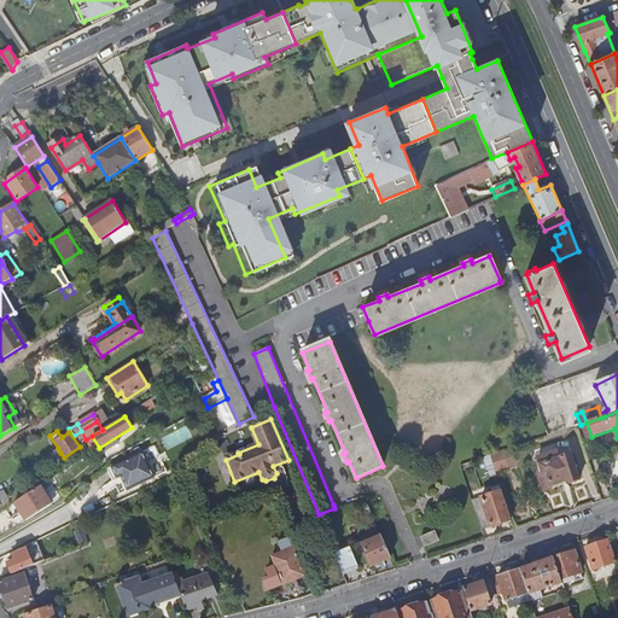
[(80,444),(86,439),(81,431),(74,436),(80,444)]
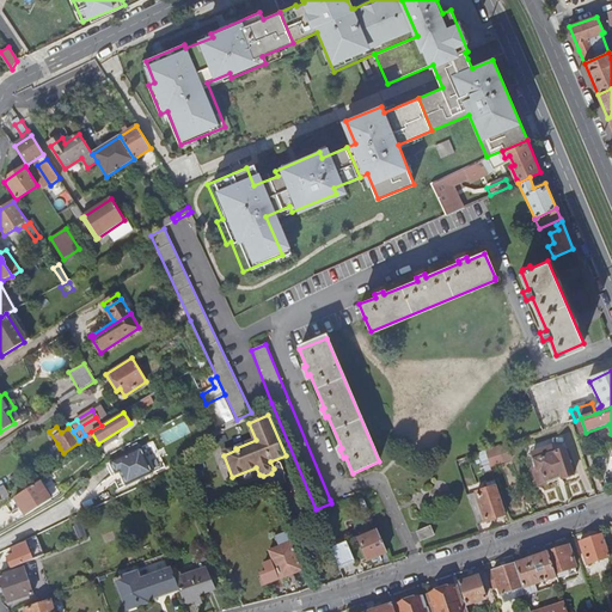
[(214,444),(210,436),(209,433),(201,436),(206,446),(206,447),(214,444)]
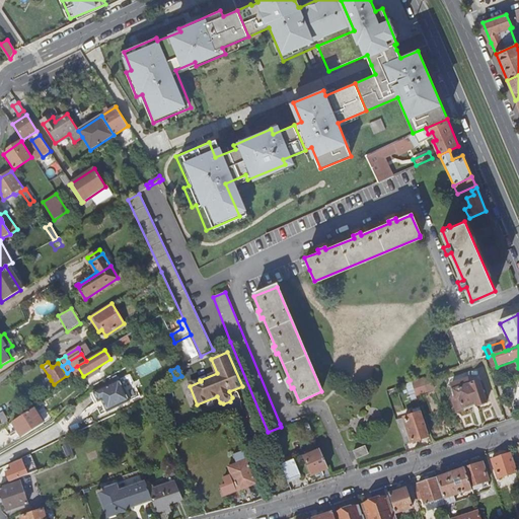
[(98,401),(125,388),(120,379),(93,392),(98,401)]
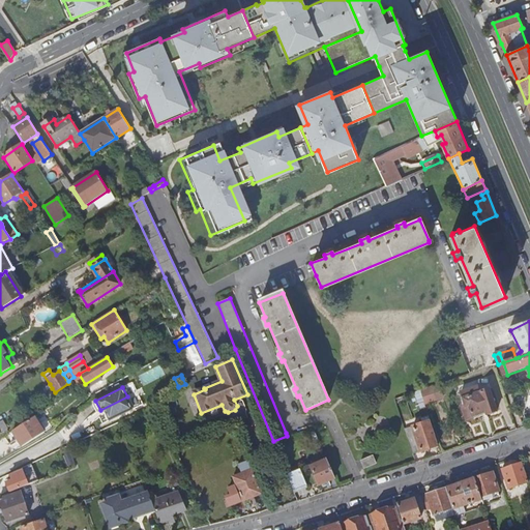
[(416,387),(416,400),(443,400),(442,387),(416,387)]
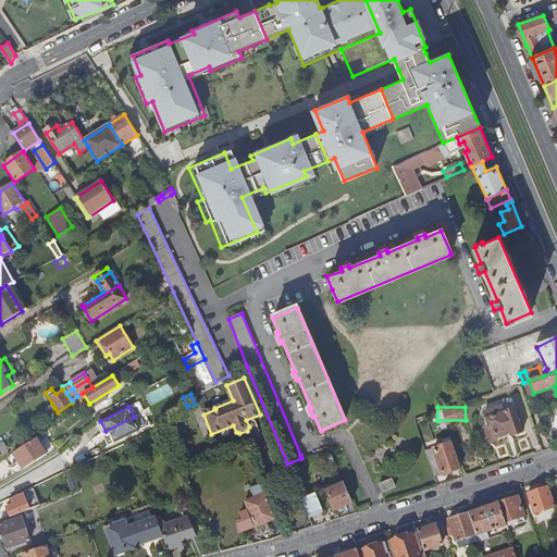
[(502,407),(484,412),(490,428),(493,428),(496,437),(510,433),(511,436),(523,432),(515,409),(504,413),(502,407)]
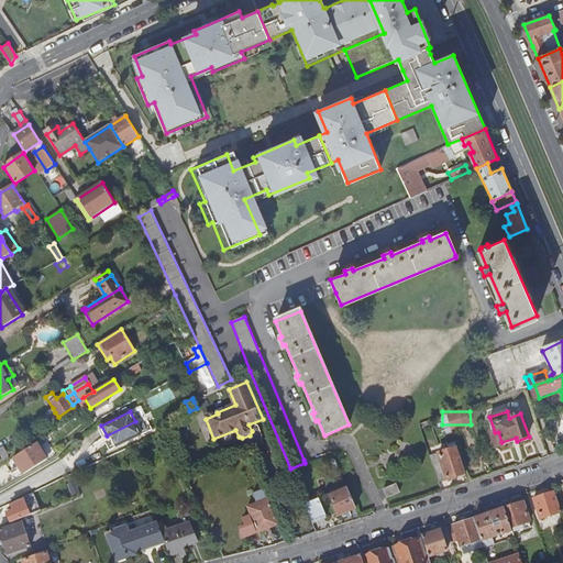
[(140,433),(135,421),(107,435),(107,437),(110,434),(112,433),(114,438),(112,439),(114,444),(140,433)]
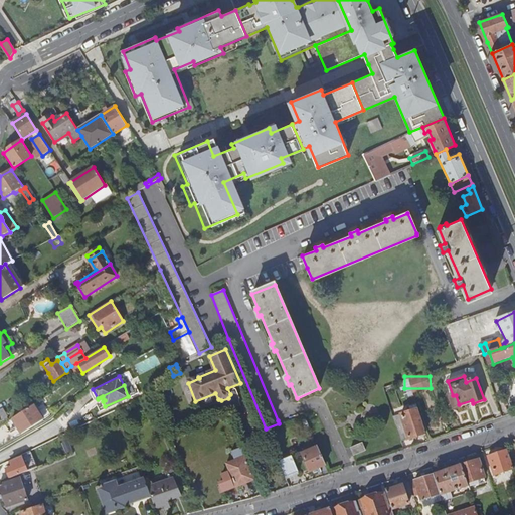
[(128,396),(105,406),(106,408),(129,397),(128,396)]
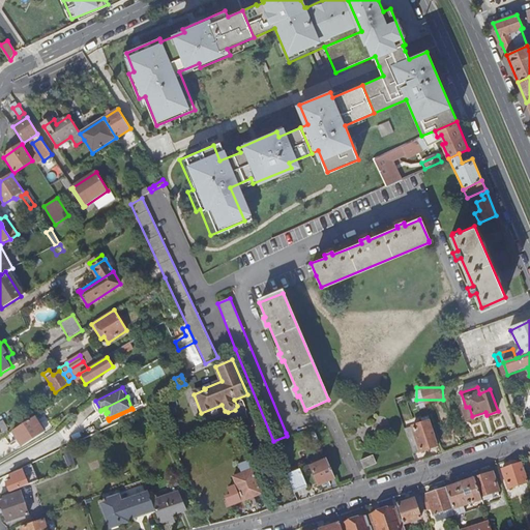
[(34,417),(12,432),(22,446),(43,433),(34,417)]
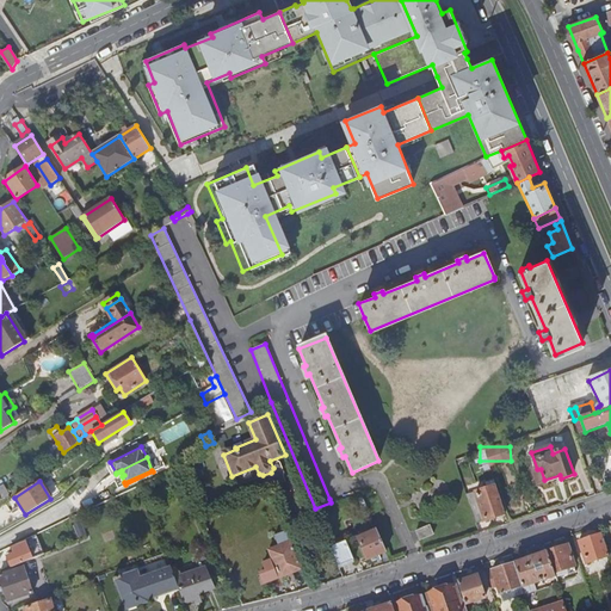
[(475,524),(506,514),(497,486),(476,493),(480,506),(471,510),(475,524)]
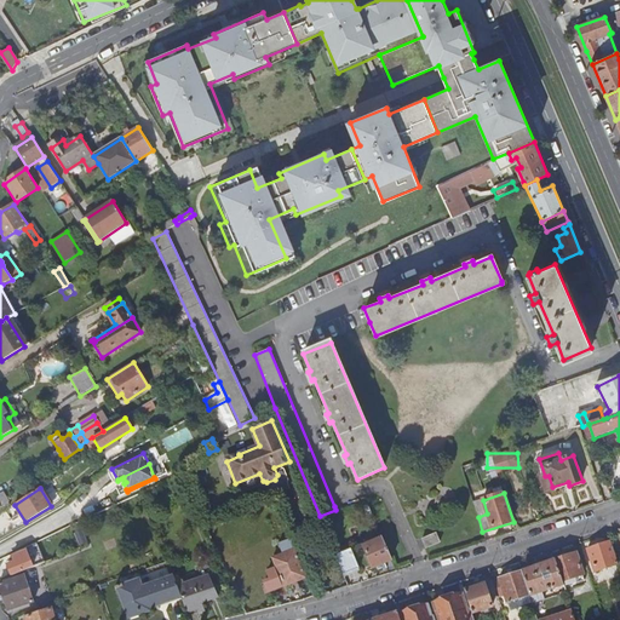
[(422,539),(425,547),(438,543),(435,533),(422,539)]
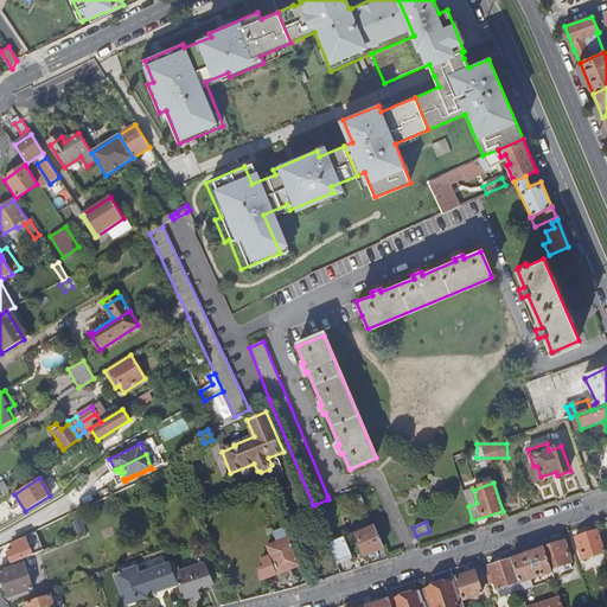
[(364,557),(384,548),(375,526),(356,535),(364,557)]
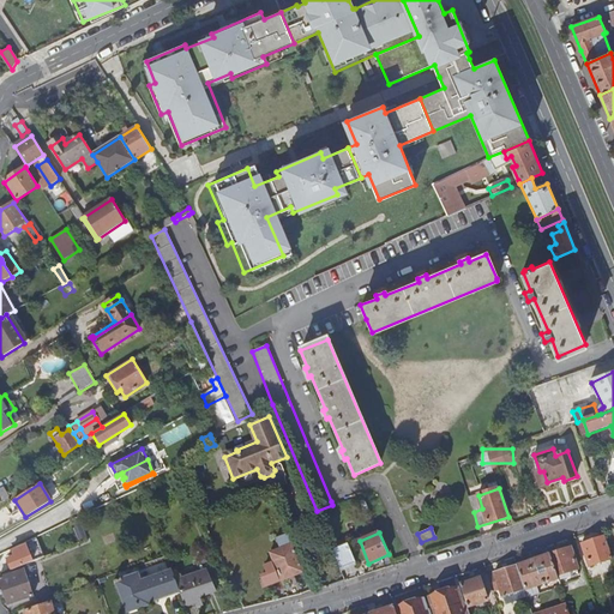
[(589,566),(613,559),(606,536),(582,545),(589,566)]
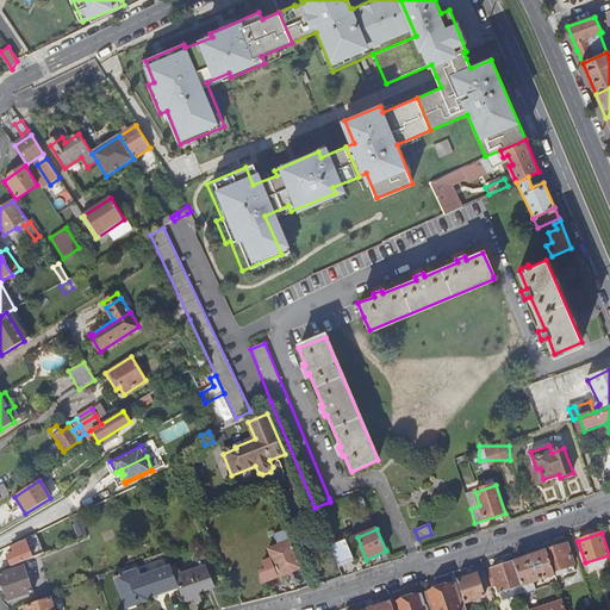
[(12,566),(45,552),(37,534),(25,540),(26,541),(12,547),(14,553),(7,555),(12,566)]
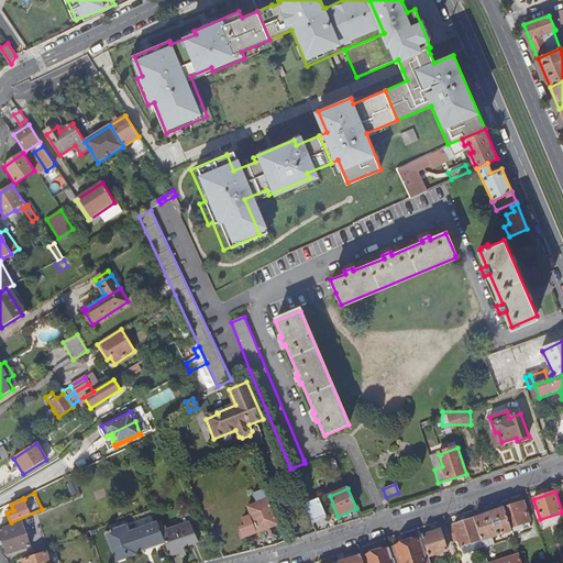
[(249,537),(279,525),(268,499),(247,507),(251,516),(242,520),(249,537)]
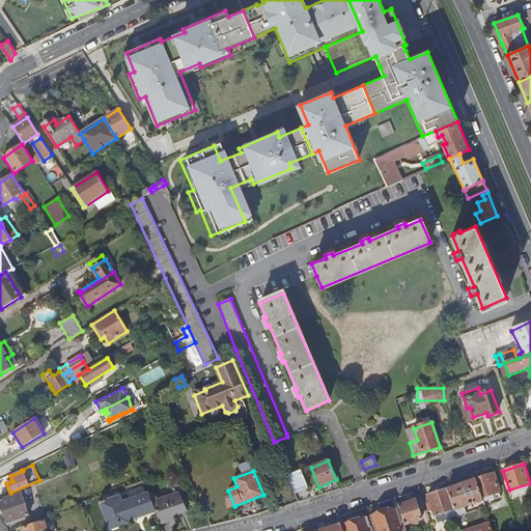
[(287,477),(295,493),(308,487),(301,471),(287,477)]
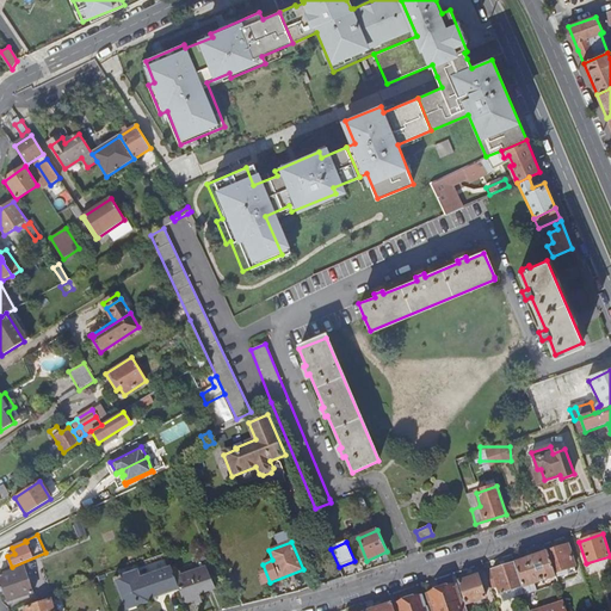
[(548,553),(554,573),(575,566),(568,545),(548,553)]
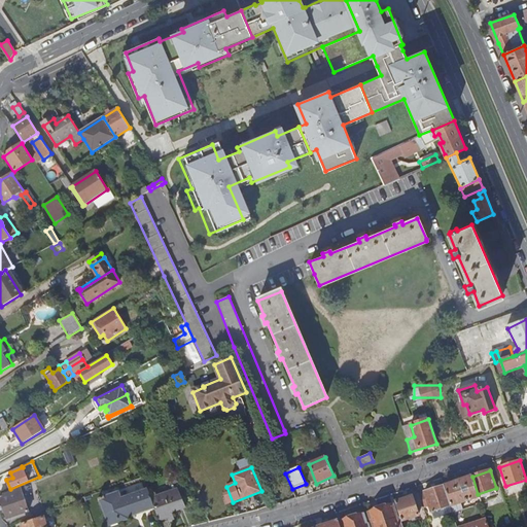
[(480,497),(478,494),(472,477),(444,486),(450,505),(453,513),(463,510),(461,503),(480,497)]
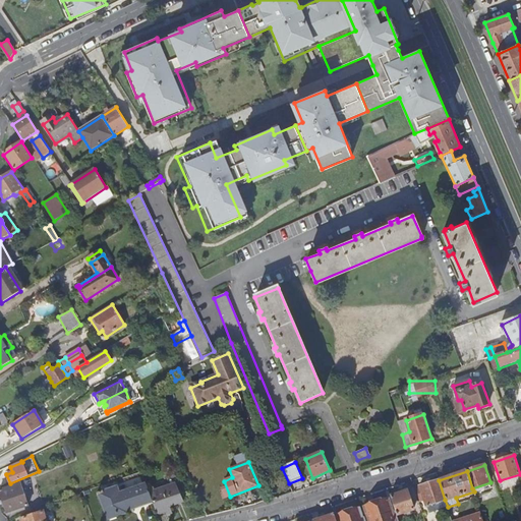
[(41,474),(40,472),(29,477),(31,483),(43,478),(41,474)]
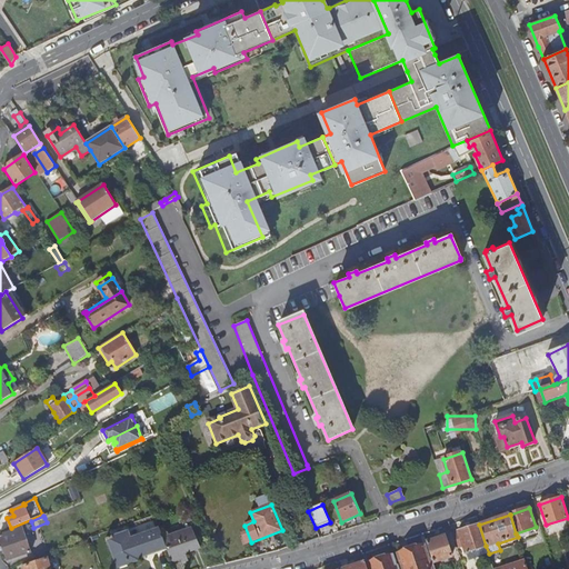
[(155,519),(130,528),(132,535),(157,526),(155,519)]
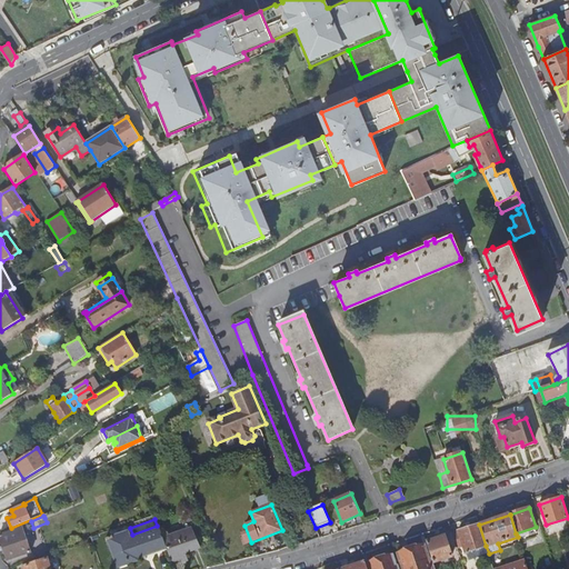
[(466,552),(486,546),(479,525),(458,531),(466,552)]
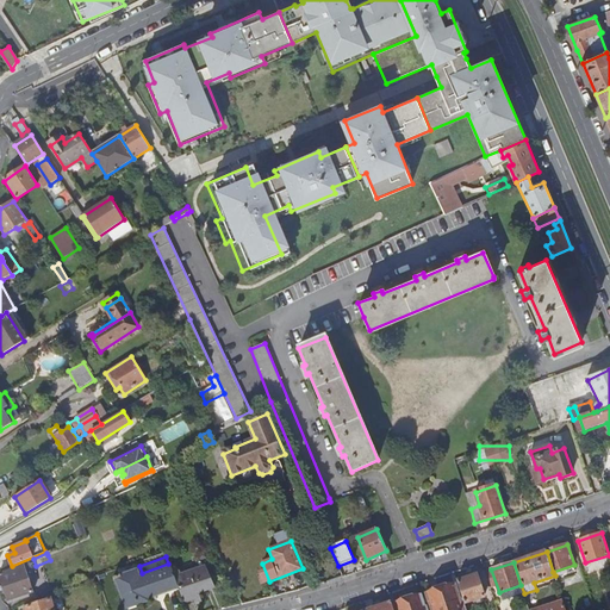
[(24,566),(0,574),(0,576),(8,601),(32,591),(24,566)]
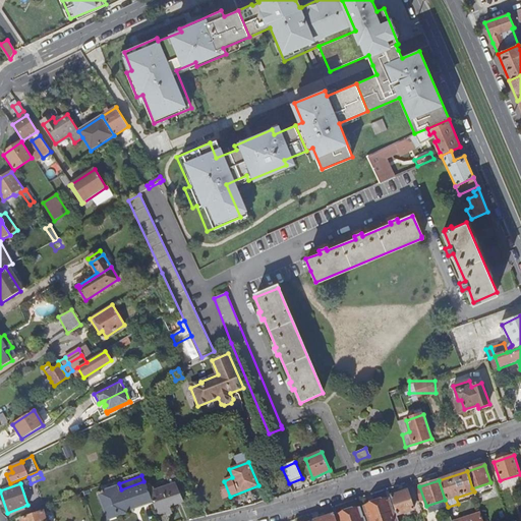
[(126,512),(153,502),(150,494),(147,483),(119,493),(117,486),(104,491),(103,490),(98,493),(98,495),(100,495),(108,519),(126,513),(126,512)]
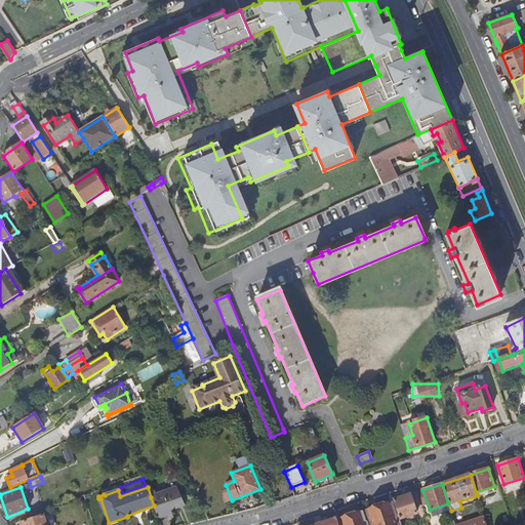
[(177,487),(164,492),(171,510),(186,505),(177,487)]
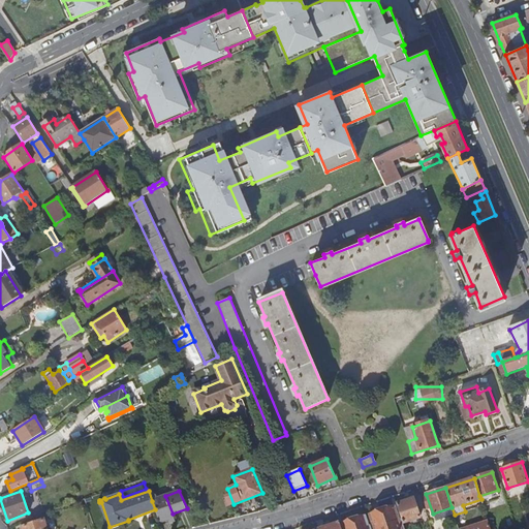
[(176,521),(173,514),(165,496),(152,501),(155,509),(159,522),(166,520),(168,524),(176,521)]
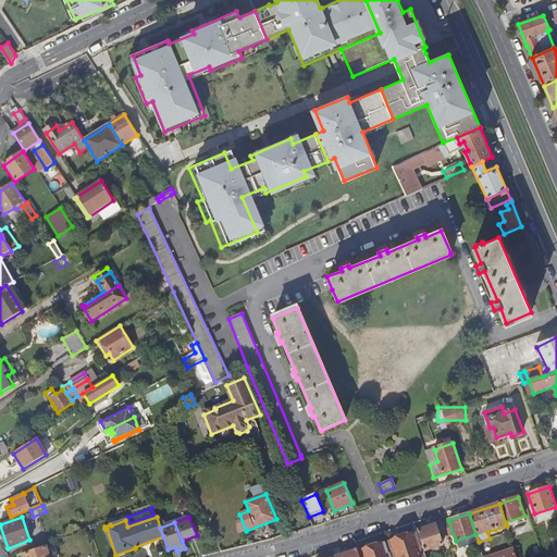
[(423,548),(424,552),(442,546),(440,539),(448,535),(443,522),(418,531),(423,548)]
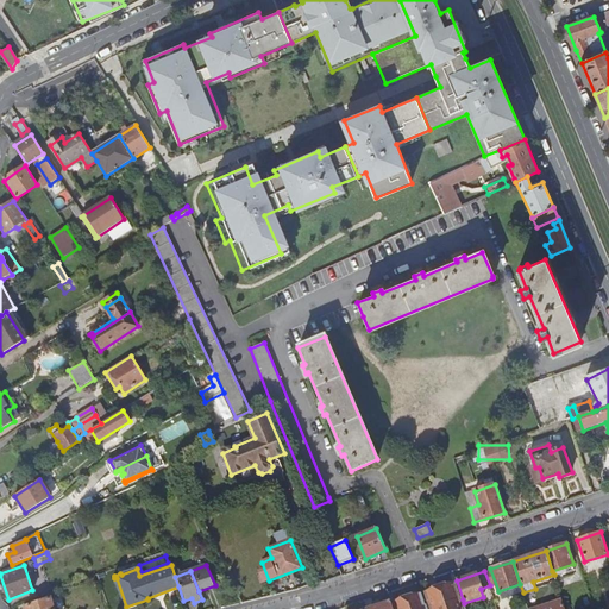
[(465,608),(464,603),(463,600),(459,601),(453,584),(427,592),(432,608),(465,608)]
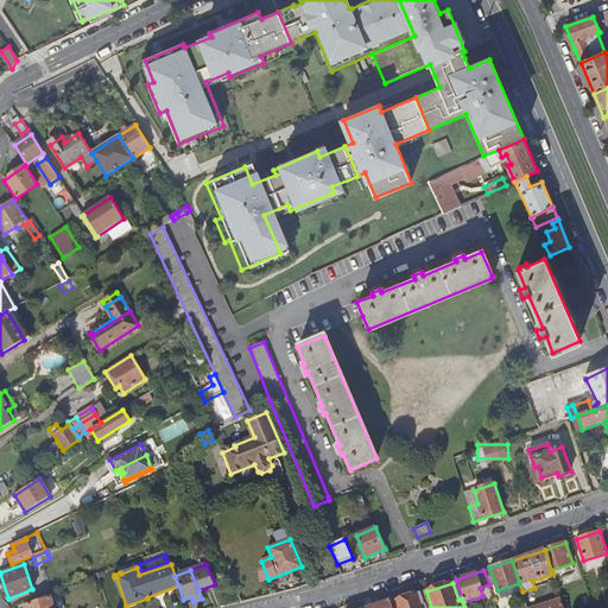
[(423,607),(423,606),(422,606),(418,595),(394,602),(396,607),(423,607)]
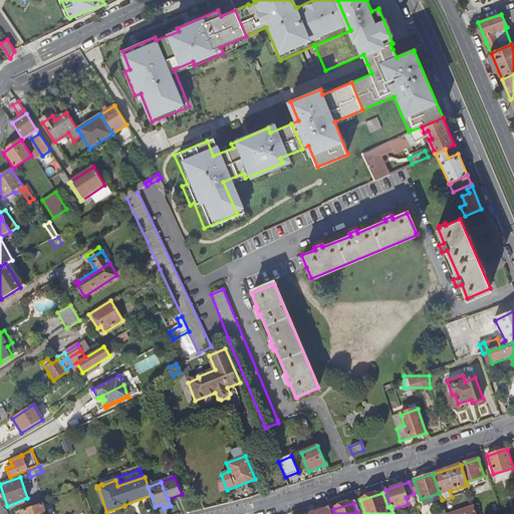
[(44,513),(42,504),(22,510),(22,513),(44,513)]
